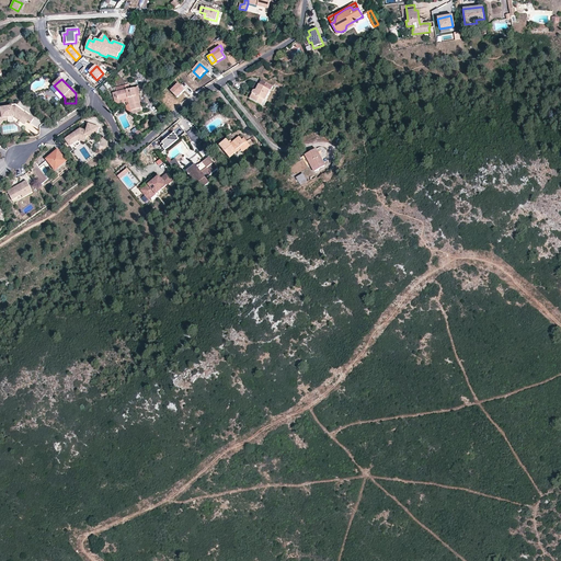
[(253,92),(250,99),(262,105),(266,99),(270,91),(268,90),(271,86),(261,81),(260,84),(256,90),(253,92)]
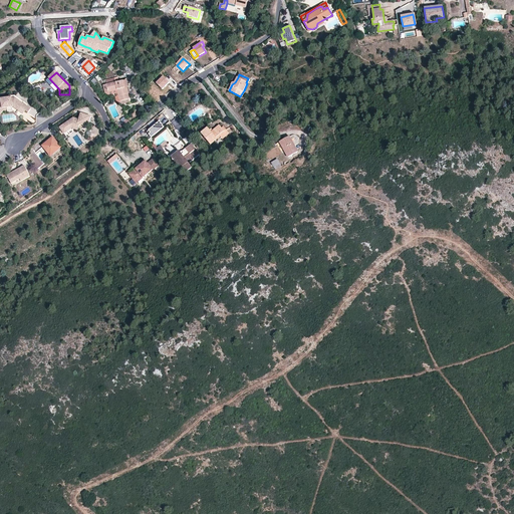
[(164,77),(157,84),(163,90),(170,83),(164,77)]
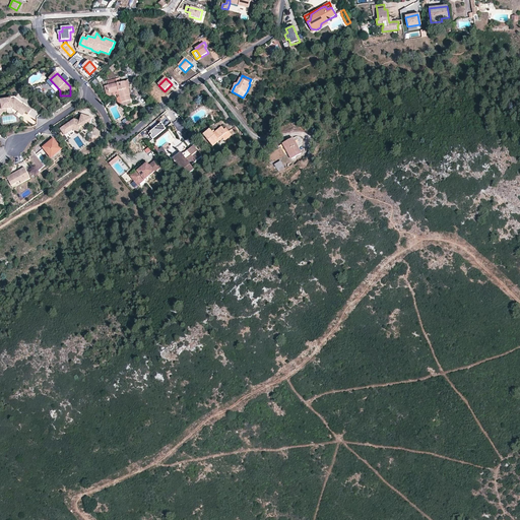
[(107,81),(108,85),(109,93),(119,91),(122,103),(131,101),(128,88),(126,89),(125,82),(117,84),(116,79),(107,81)]
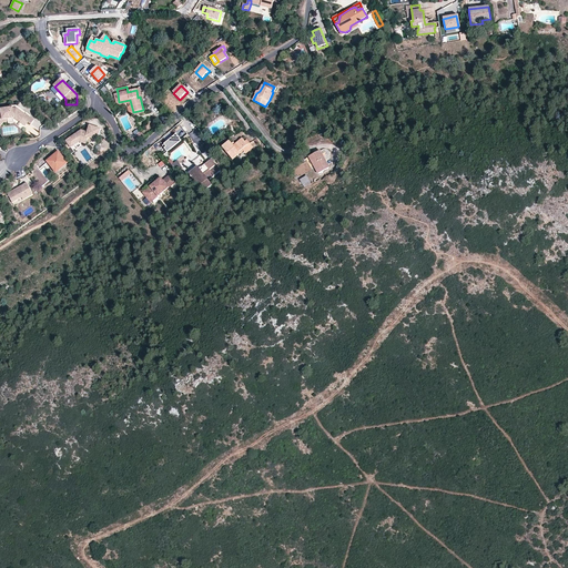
[(141,89),(137,90),(138,98),(140,97),(143,110),(133,112),(130,100),(119,102),(118,93),(115,94),(118,105),(129,103),(131,114),(145,111),(141,97),(143,95),(141,89)]
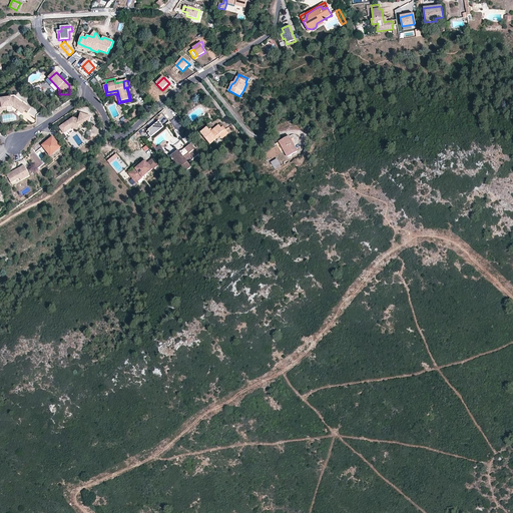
[(31,109),(24,104),(15,98),(12,99),(12,98),(2,100),(2,101),(0,101),(0,114),(1,115),(4,111),(8,111),(8,108),(13,107),(19,111),(22,108),(26,111),(29,113),(31,109)]
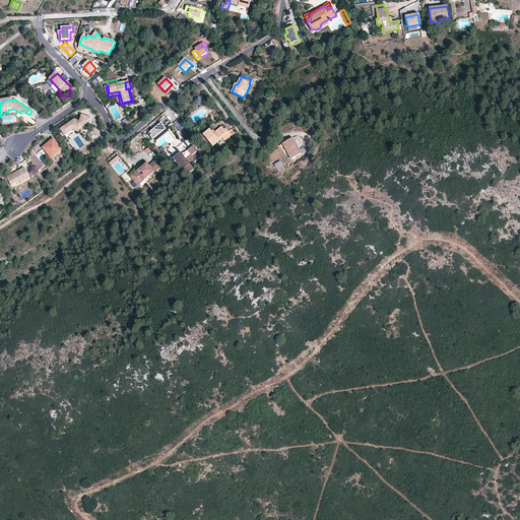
[(93,119),(83,116),(81,122),(75,120),(61,129),(65,136),(74,130),(79,132),(81,126),(89,129),(93,119)]
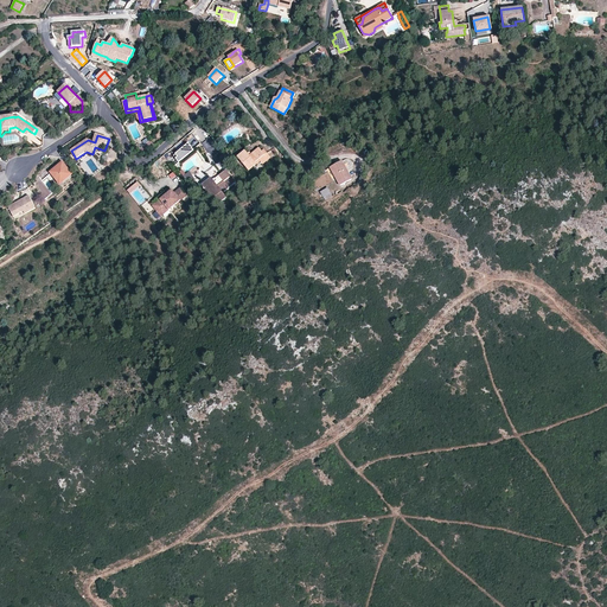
[(142,142),(146,145),(142,149),(147,153),(153,146),(145,140),(142,142)]
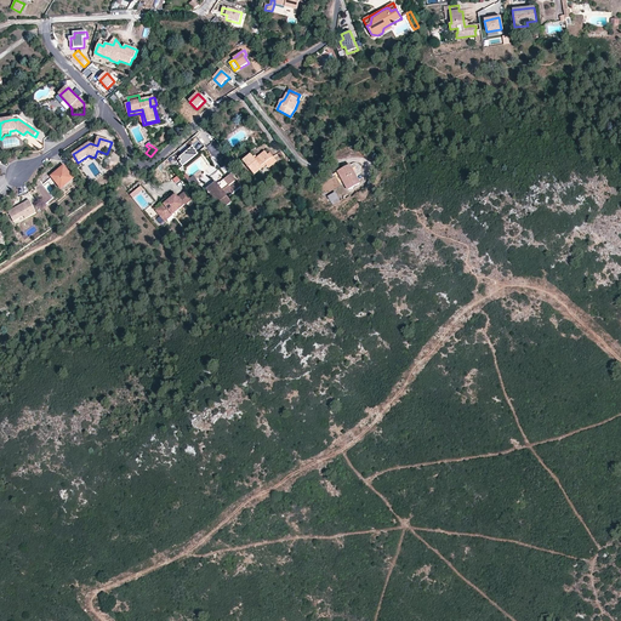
[(199,155),(194,148),(178,159),(183,166),(199,155)]
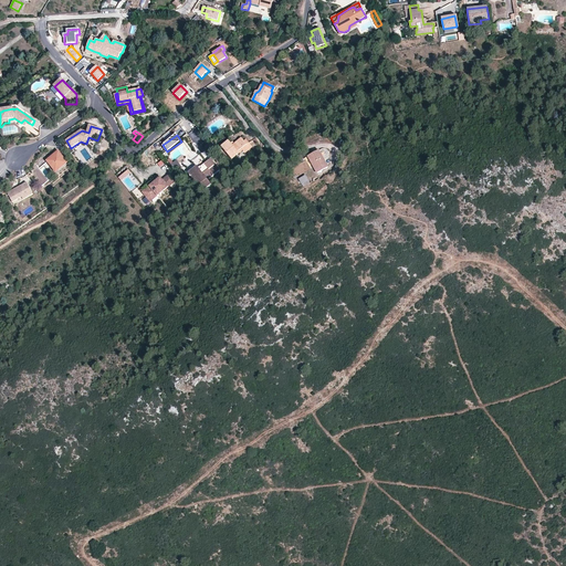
[(229,140),(221,147),(231,158),(242,150),(244,154),(252,147),(247,139),(244,142),(241,138),(232,145),(229,140)]
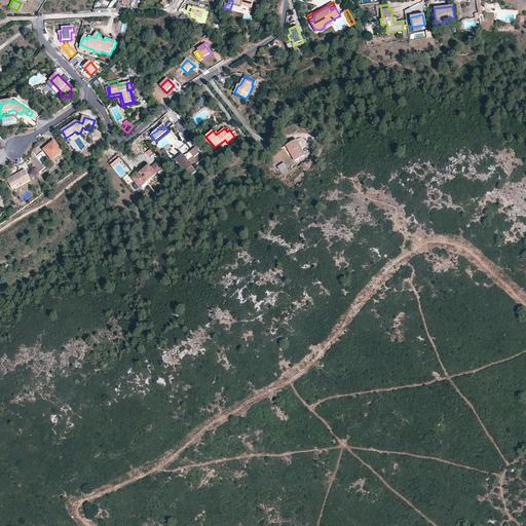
[(195,148),(189,140),(186,143),(192,150),(195,148)]
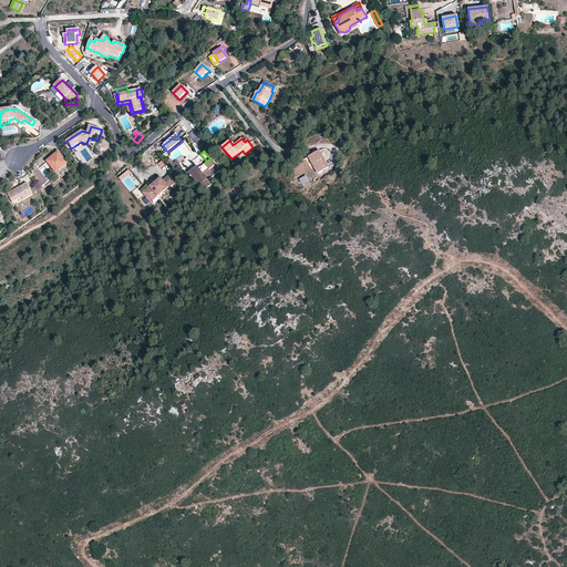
[(319,151),(308,157),(317,173),(328,167),(319,151)]
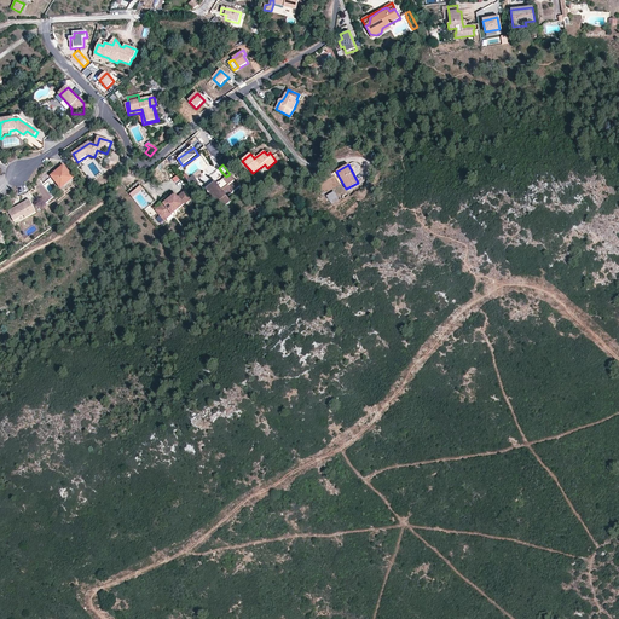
[(73,179),(64,168),(53,177),(62,187),(73,179)]
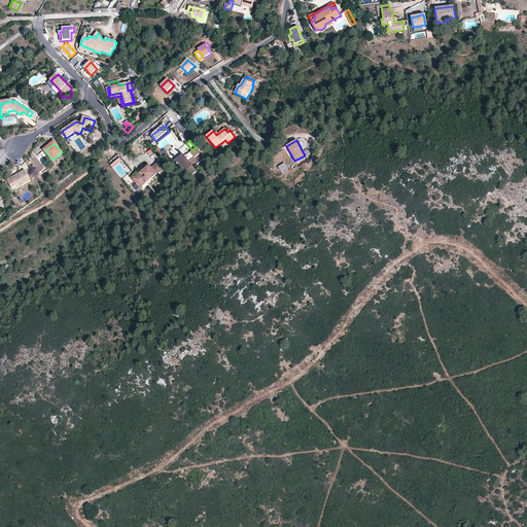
[(165,148),(161,152),(166,159),(170,154),(165,148)]
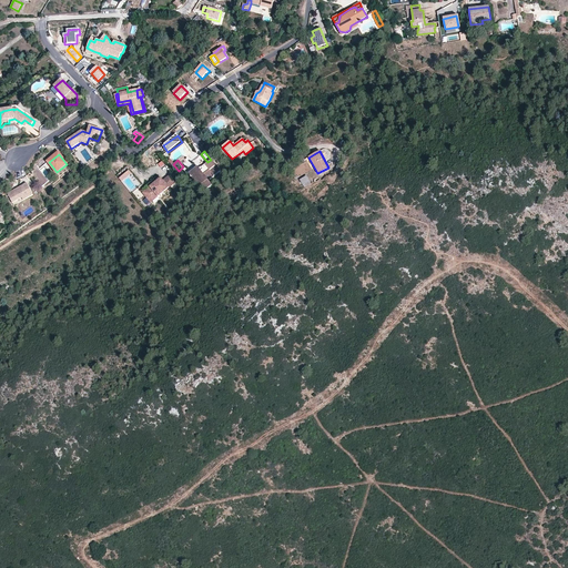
[(215,166),(214,165),(214,164),(211,160),(208,162),(201,168),(202,170),(200,171),(198,168),(189,174),(190,175),(189,176),(193,181),(194,182),(194,183),(198,188),(199,186),(203,192),(212,185),(208,180),(220,171),(215,166)]
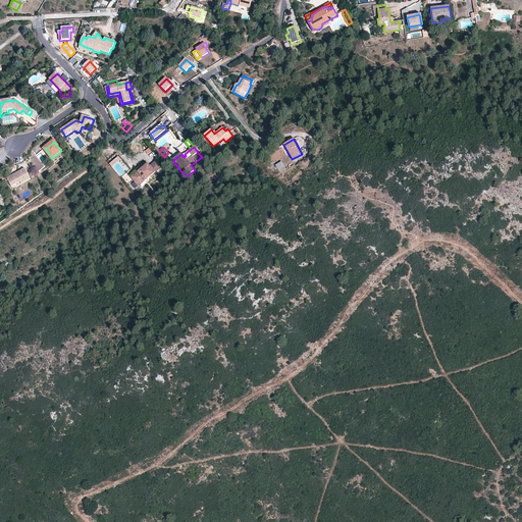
[(161,167),(156,161),(150,166),(148,164),(133,175),(139,183),(143,178),(145,180),(161,167)]
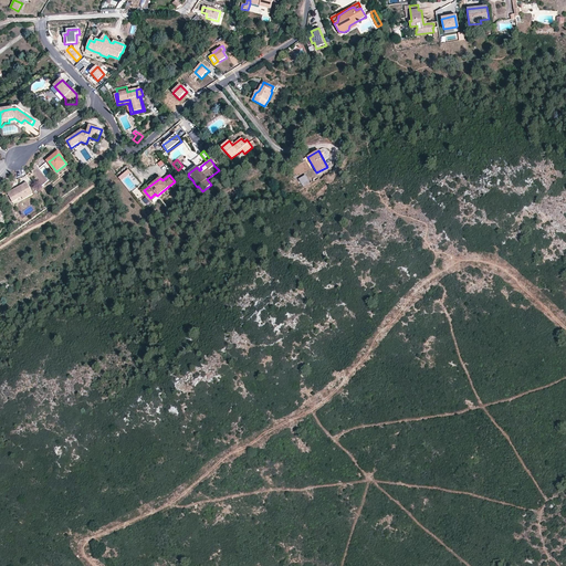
[(305,176),(299,179),(302,185),(308,180),(305,176)]
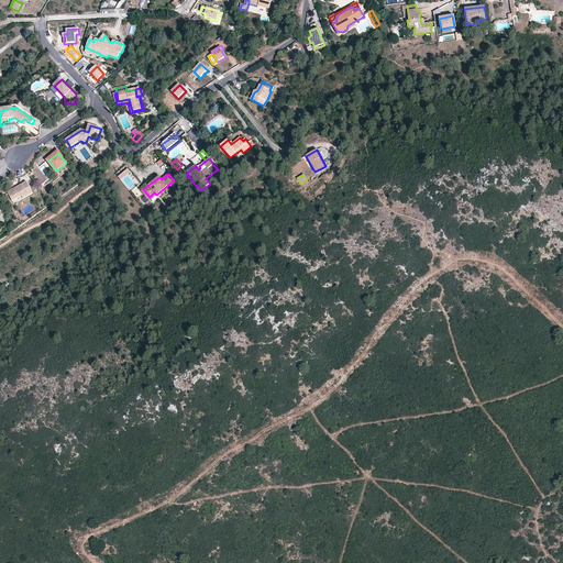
[(33,194),(28,181),(8,192),(12,201),(22,196),(23,199),(33,194)]
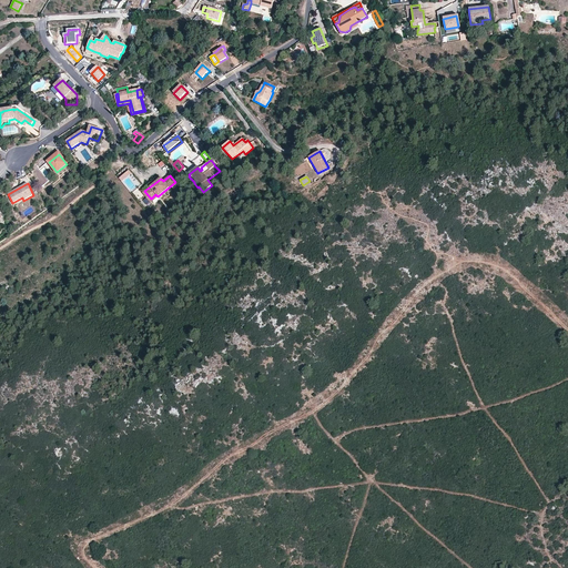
[(158,196),(155,194),(151,199),(144,191),(142,193),(150,203),(158,196)]
